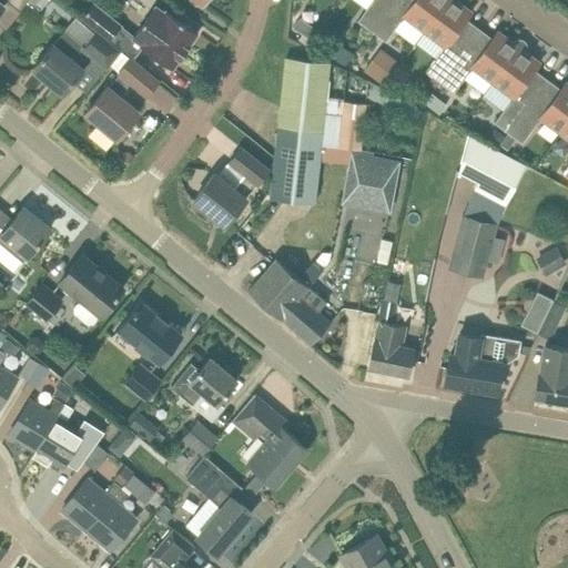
[(6,0),(4,3),(0,0),(0,20),(8,27),(28,0),(6,0)]
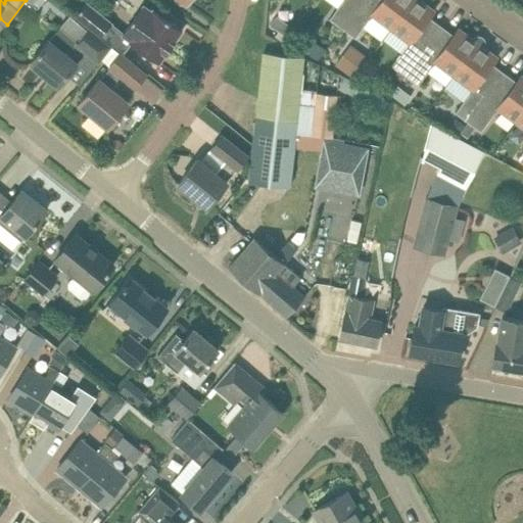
[(331,18),(343,28),(363,0),(344,0),(344,1),(331,18)]
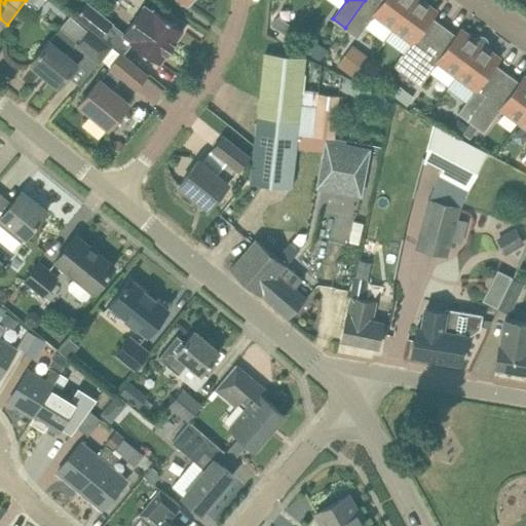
[(375,15),(392,29),(414,0),(365,0),(345,28),(357,37),(370,19),(375,15)]
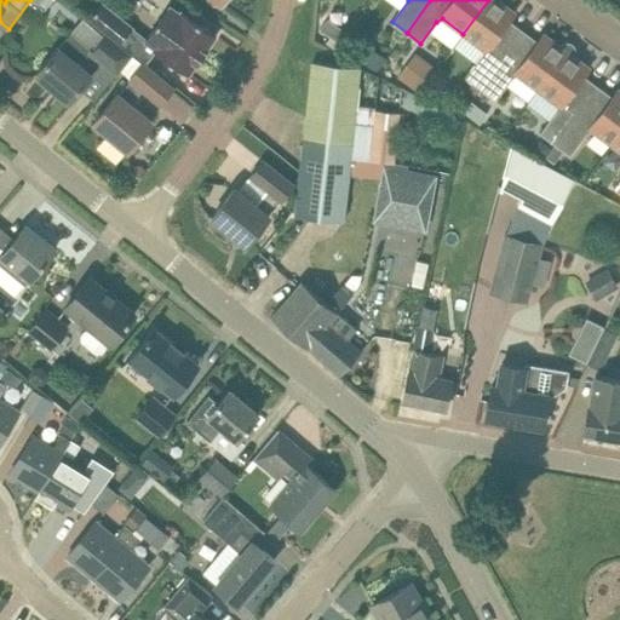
[(488,0),(463,34),(454,45),(477,62),(466,78),(481,89),(524,30),(510,19),(516,12),(499,0),(488,0)]
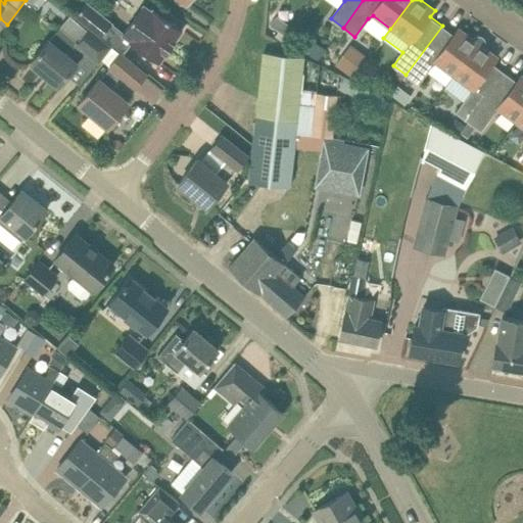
[(76,16),(91,29),(101,37),(112,22),(87,2),(76,16)]
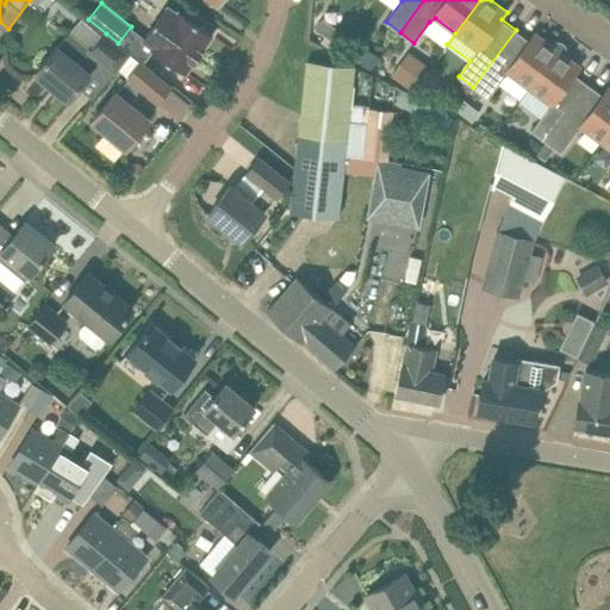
[(151,49),(154,50),(186,73),(194,61),(195,62),(203,51),(201,50),(213,33),(179,10),(178,12),(168,5),(145,37),(144,39),(154,47),(151,49)]
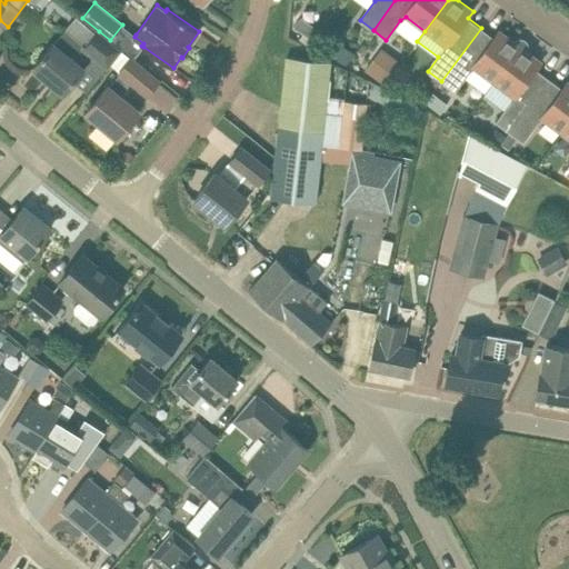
[(301,17),(293,27),(312,40),(320,30),(301,17)]
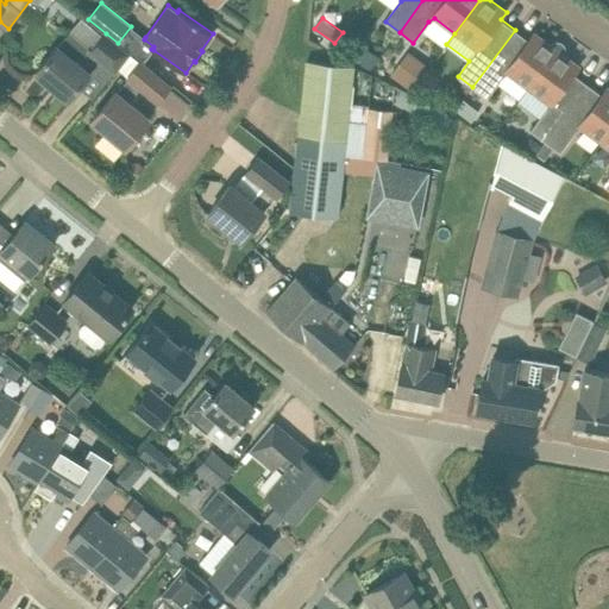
[(509,73),(529,88),(557,49),(534,32),(529,39),(515,30),(472,87),(488,99),(503,77),(509,73)]
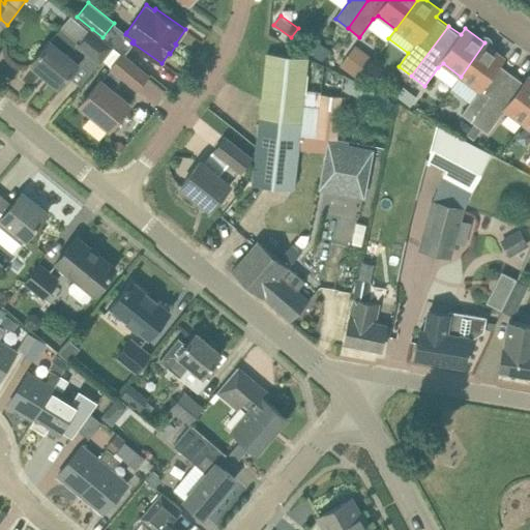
[(113,46),(102,37),(92,29),(81,42),(62,27),(52,40),(50,39),(31,62),(60,86),(79,63),(70,56),(80,45),(100,61),(113,46)]
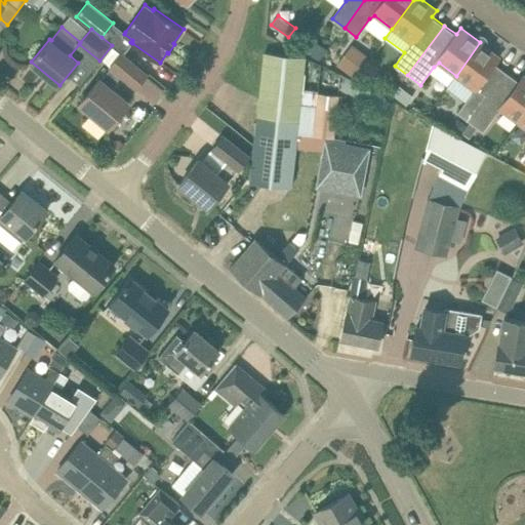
[(309,36),(300,47),(319,61),(327,49),(309,36)]
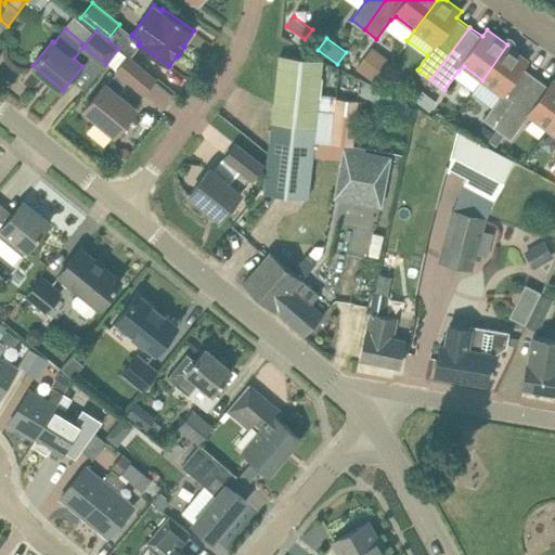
[(485,119),(498,129),(537,77),(524,67),(529,61),(507,44),(482,80),(501,94),(499,101),(485,119)]
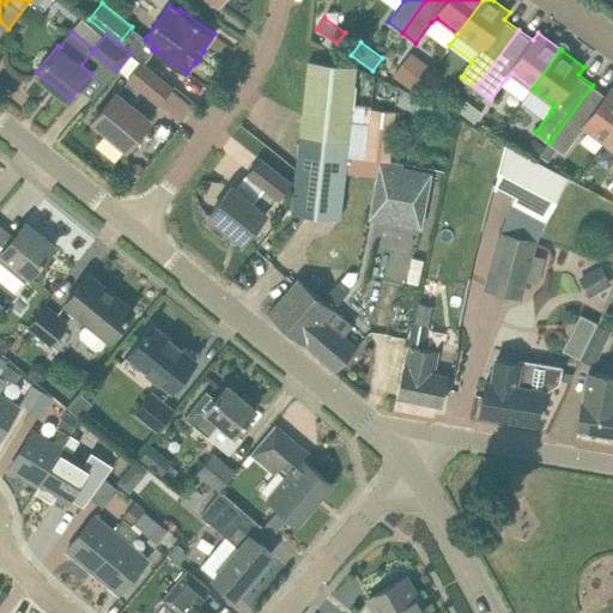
[(309,61),(301,137),(349,141),(353,103),(357,67),(309,61)]
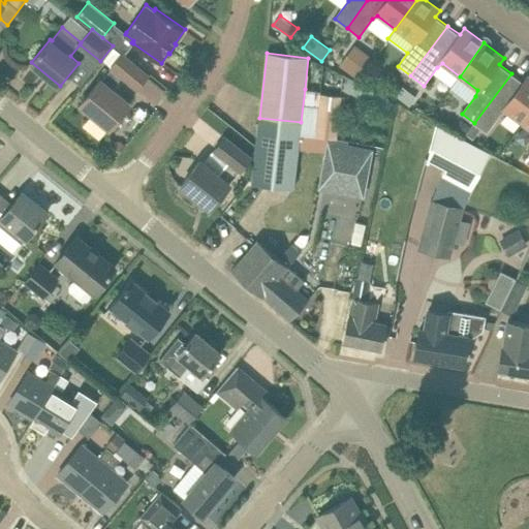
[(112,67),(82,103),(110,127),(130,103),(113,89),(123,75),(137,88),(147,75),(148,74),(122,54),(112,67)]
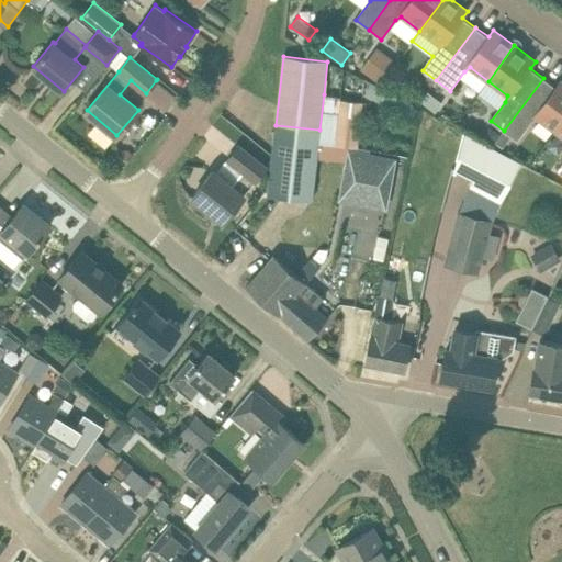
[(369,58),(360,69),(378,81),(385,70),(369,58)]
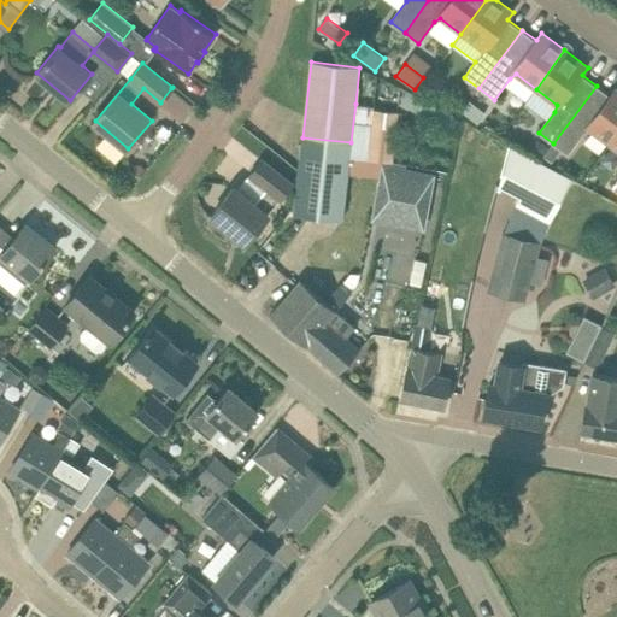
[(588,128),(610,145),(616,134),(616,88),(610,95),(597,86),(553,144),(560,150),(566,153),(582,133),(588,128)]
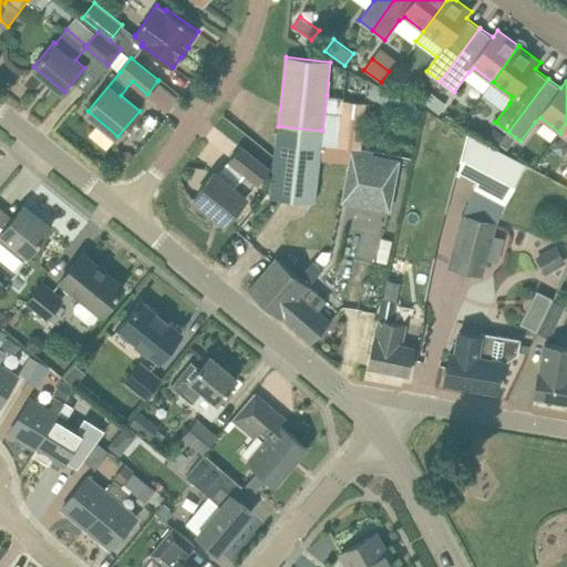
[(431,92),(424,102),(439,113),(446,103),(431,92)]
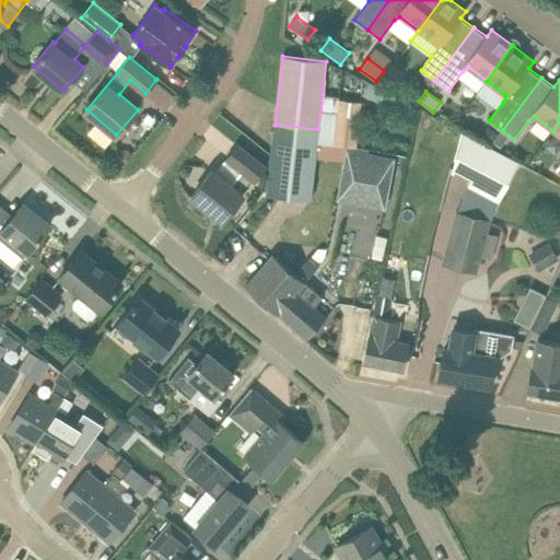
[(339,98),(334,143),(348,144),(357,146),(362,101),(339,98)]
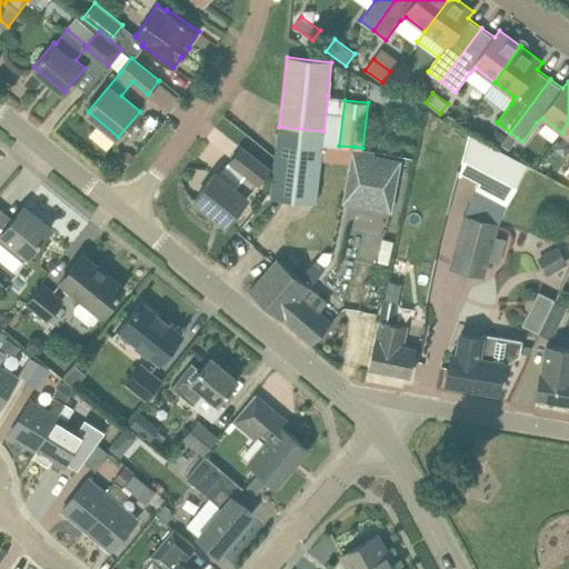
[(279,127),(270,197),(316,202),(321,160),(322,143),(325,131),(323,131),(279,127)]
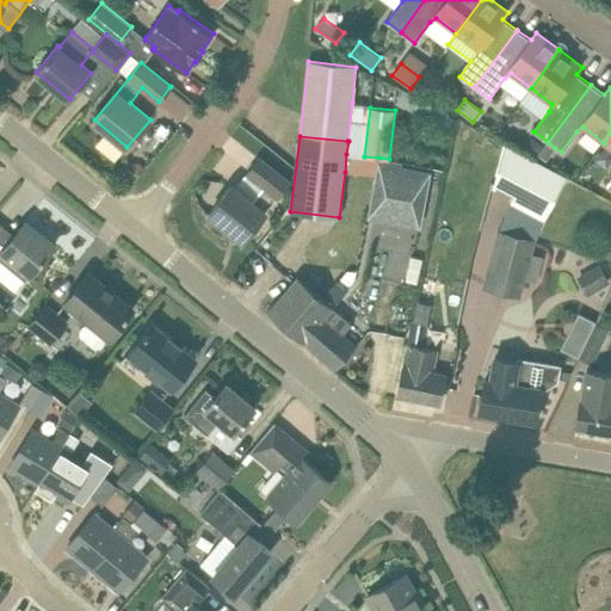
[(532,136),(525,148),(536,155),(544,144),(532,136)]
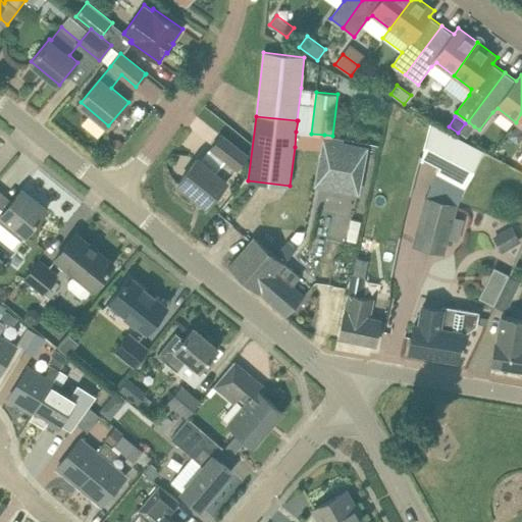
[(467,121),(460,132),(467,137),(474,126),(468,121),(467,121)]
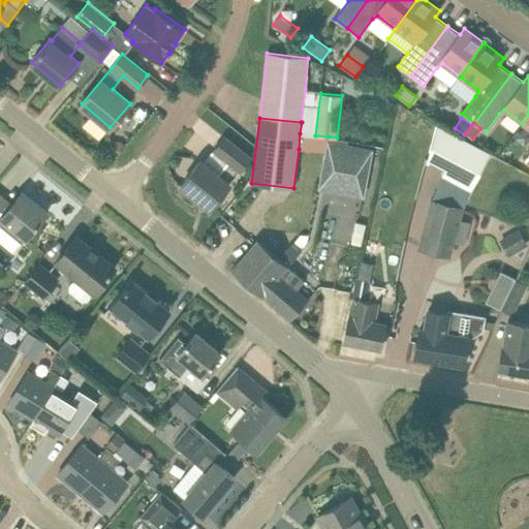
[(437,125),(428,159),(445,168),(442,175),(470,190),(490,153),(437,125)]
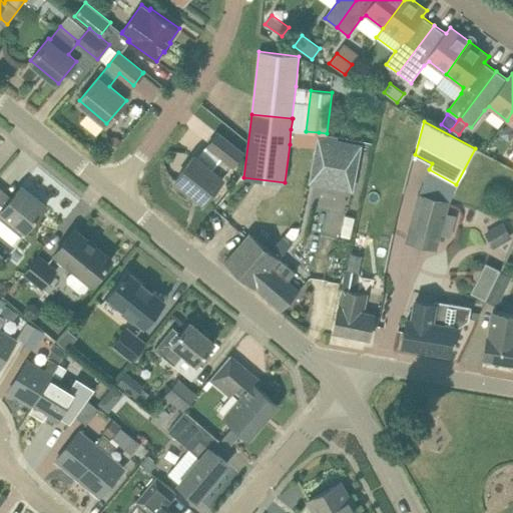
[(195,155),(176,178),(204,201),(223,177),(222,177),(232,164),(233,165),(243,152),(218,132),(198,157),(195,155)]
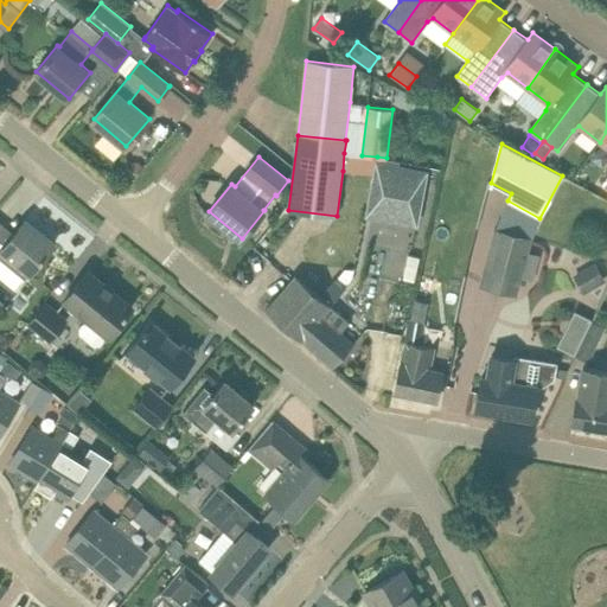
[(374,174),(366,213),(417,223),(427,172),(398,167),(400,160),(387,158),(377,157),(376,163),(374,174)]
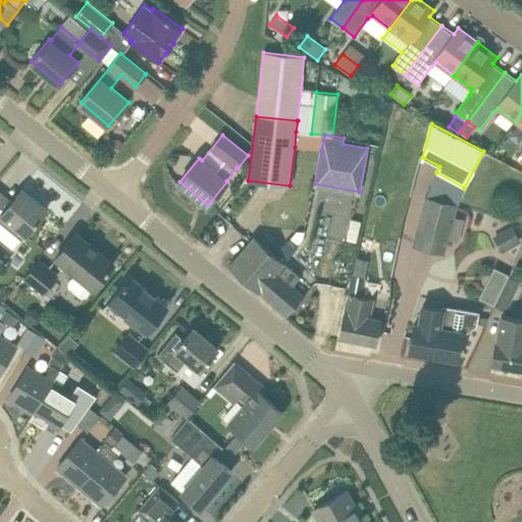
[(0,218),(2,215),(27,235),(47,209),(22,189),(10,204),(0,195),(0,218)]
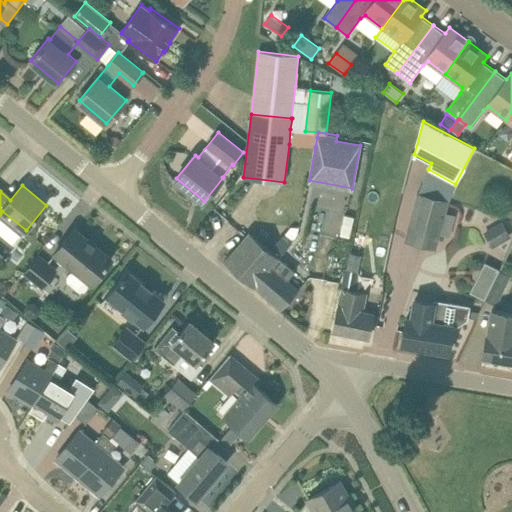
[(417,193),(405,240),(436,248),(440,234),(449,236),(455,215),(445,212),(448,201),(417,193)]
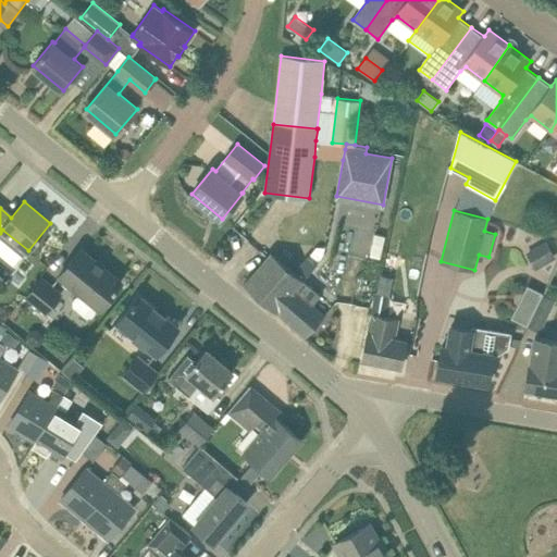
[(375,233),(370,256),(381,258),(385,235),(375,233)]
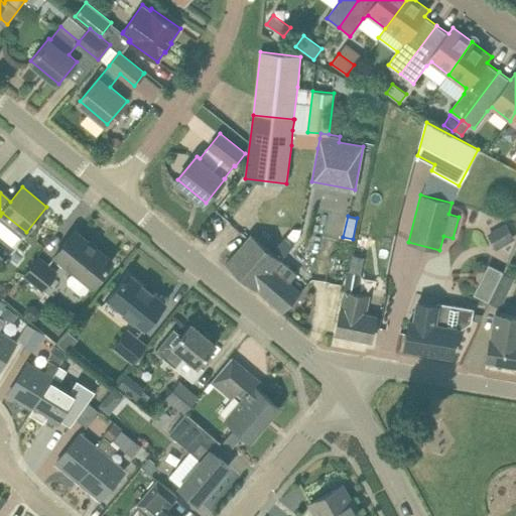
[(506,225),(489,235),(497,248),(514,238),(506,225)]
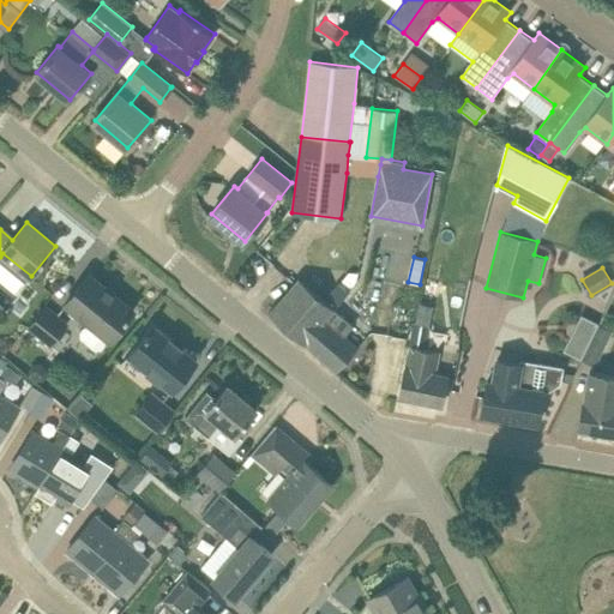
[(349,271),(339,282),(349,290),(356,282),(357,274),(349,271)]
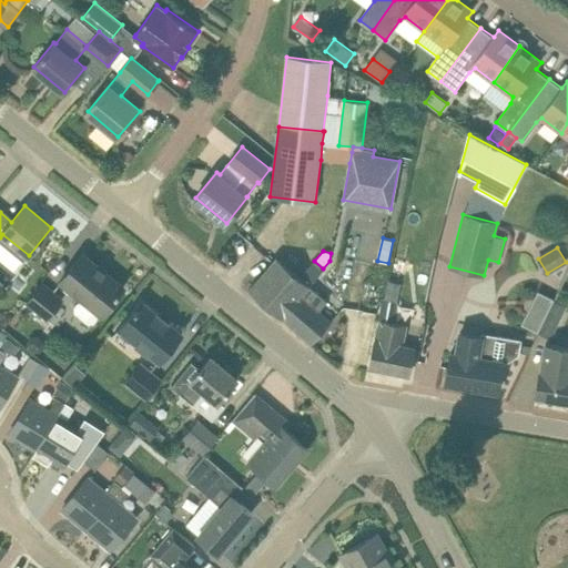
[(99,266),(83,253),(61,281),(84,301),(81,305),(81,311),(93,320),(97,320),(101,314),(102,314),(124,286),(105,271),(103,274),(97,269),(99,266)]
